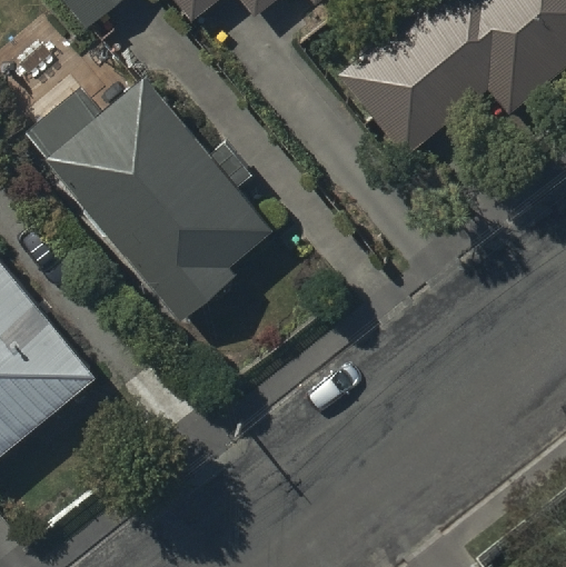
[(57,0),(82,30),(118,0),(57,0)]
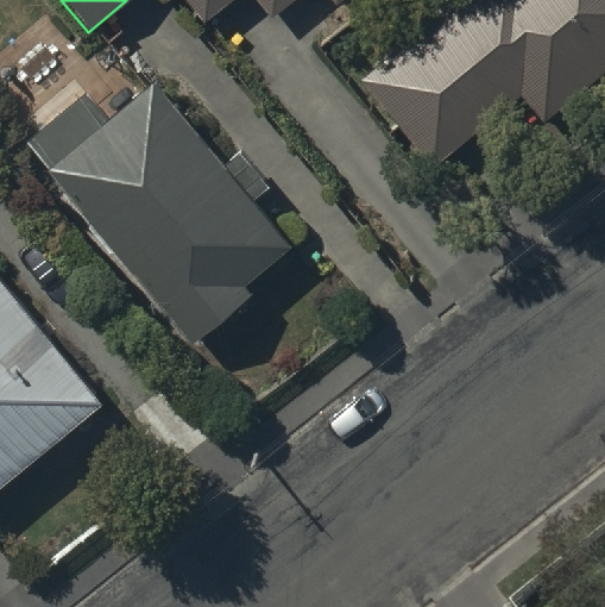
[(181,0),(199,24),(229,0),(251,0),(265,18),(288,0),(326,0),(331,6),(338,0),(181,0)]
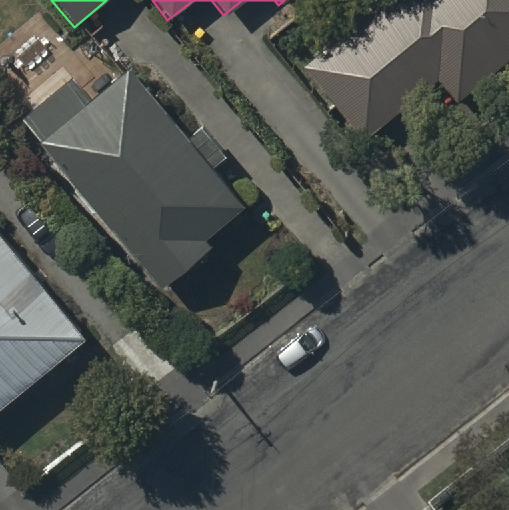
[(435,82),(455,105),(508,59),(508,0),(382,0),(298,72),(360,145),(435,82)]
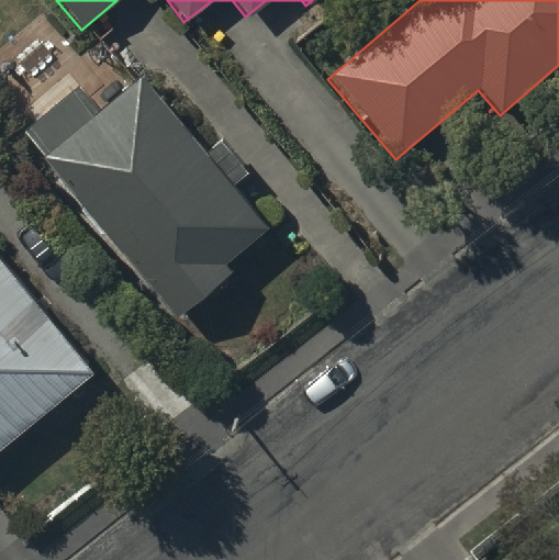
[(73,93),(21,133),(177,318),(227,277),(220,268),(264,232),(228,190),(249,172),(221,138),(204,153),(141,77),(92,118),(73,93)]
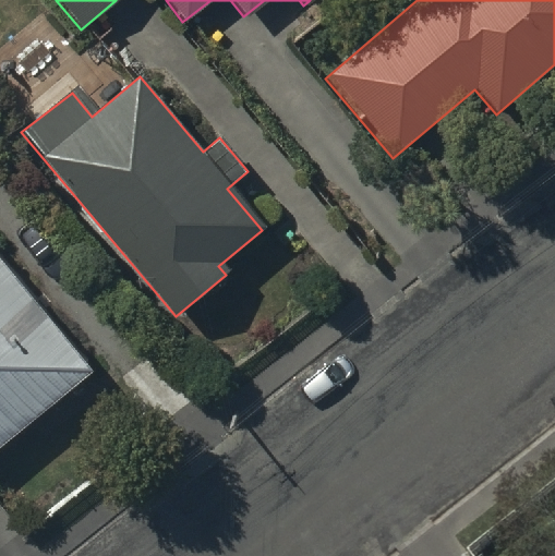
[(0,454),(32,427),(37,435),(65,413),(59,405),(96,374),(0,257),(0,454)]
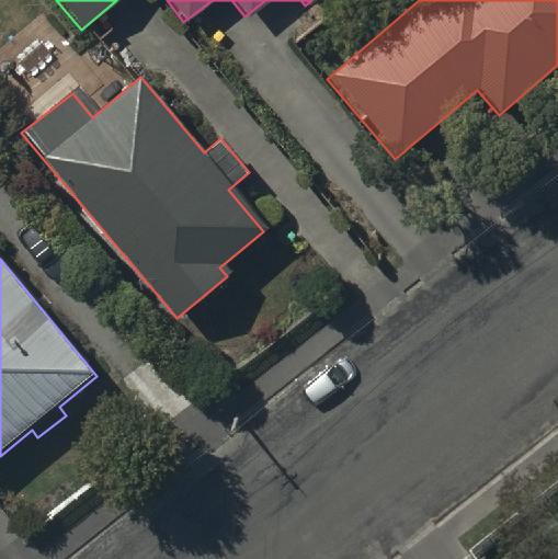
All buildings are outlined.
